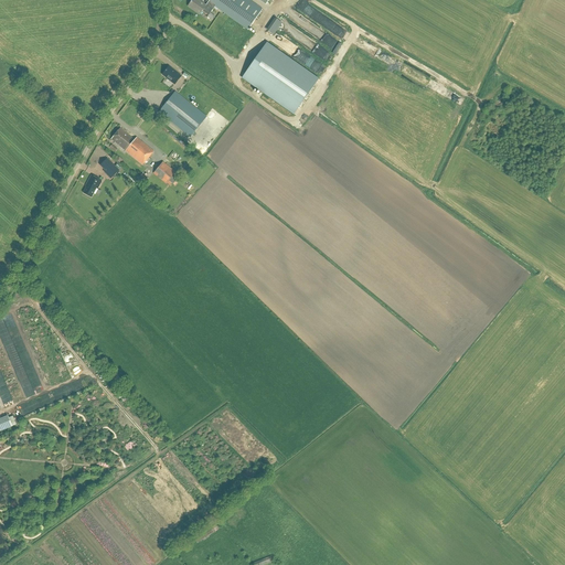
[(263,9),(249,0),(209,0),(205,6),(198,0),(191,0),(188,7),(199,14),(202,11),(209,16),(214,7),(248,30),(263,9)]
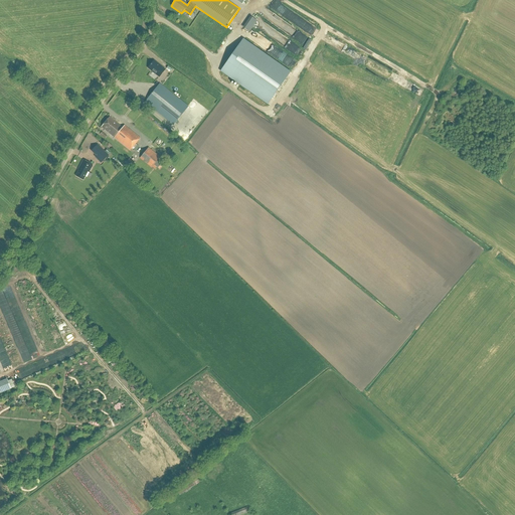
[(242,27),(249,32),(256,21),(250,16),(242,27)]
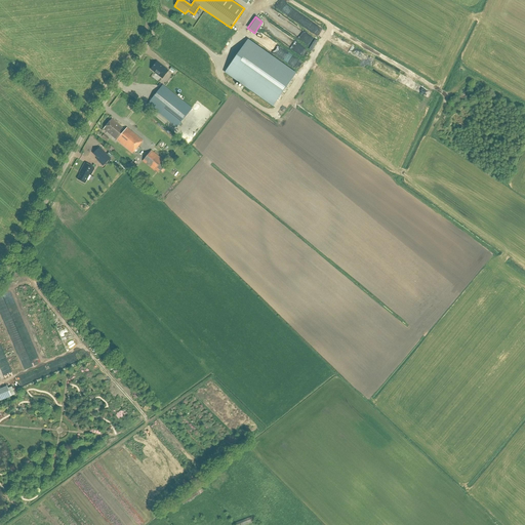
[(299,25),(313,33),(317,26),(303,18),(299,25)]
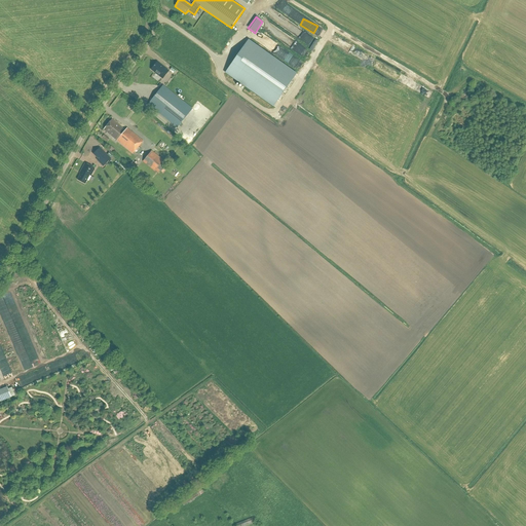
[(305,43),(309,38),(284,20),(279,25),(305,43)]
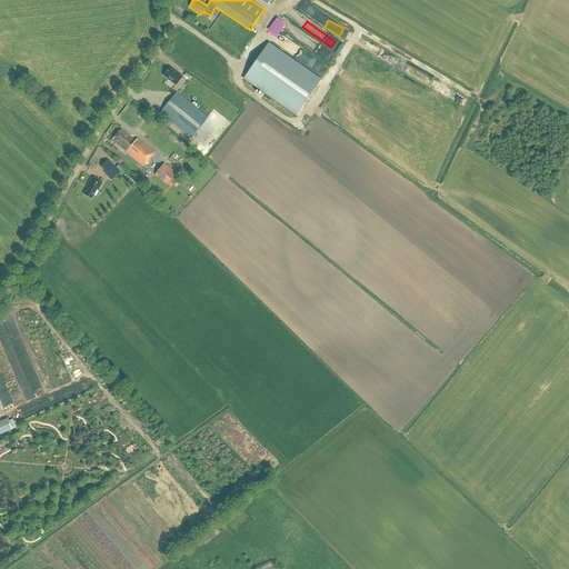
[(280,49),(321,75),(327,67),(286,40),(280,49)]
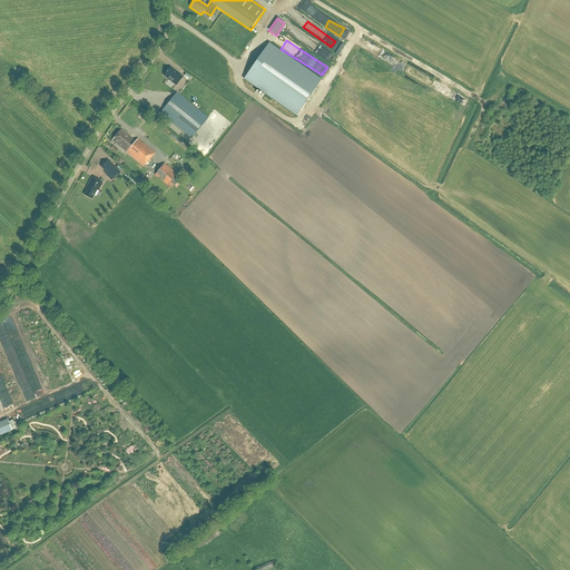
[(244,79),(296,116),(322,80),(269,43),(244,79)]
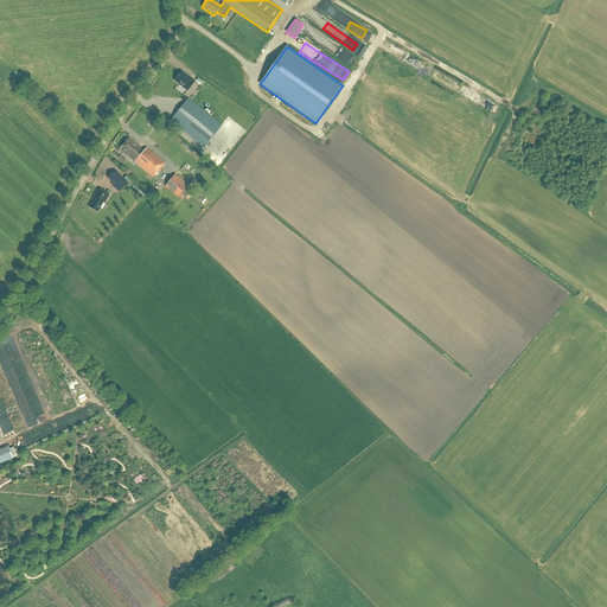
[(357,64),(349,81),(353,82),(360,65),(357,64)]
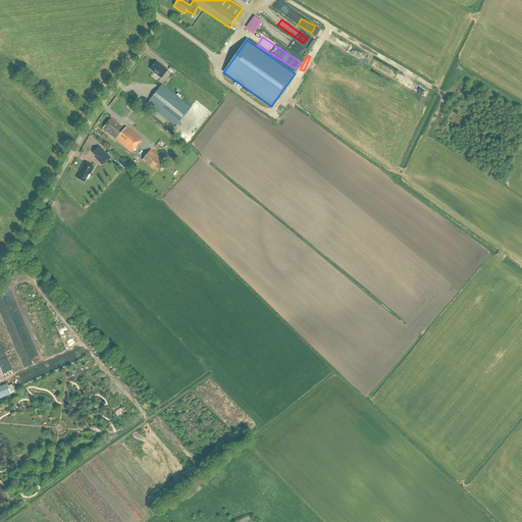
[(161,79),(167,71),(156,62),(149,69),(161,79)]
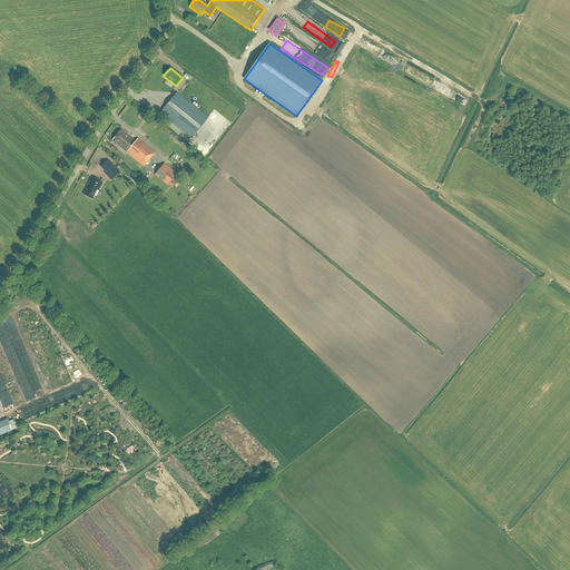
[(194,80),(188,87),(204,100),(209,94),(194,80)]
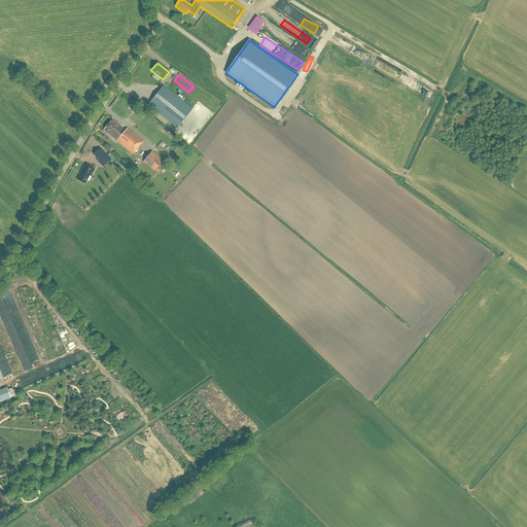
[(177,128),(192,108),(164,85),(148,104),(177,128)]
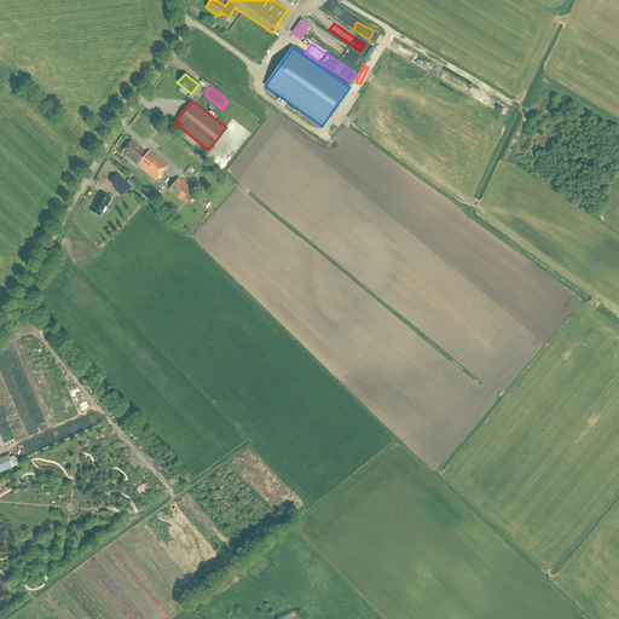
[(226,104),(223,111),(247,126),(252,119),(226,104)]
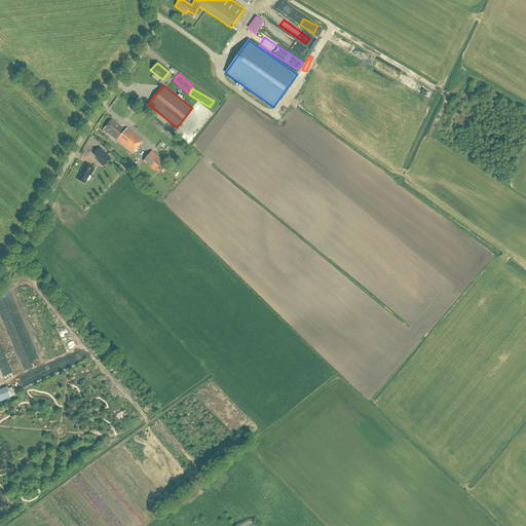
[(124,130),(111,119),(103,129),(133,153),(143,141),(126,127),(124,130)]
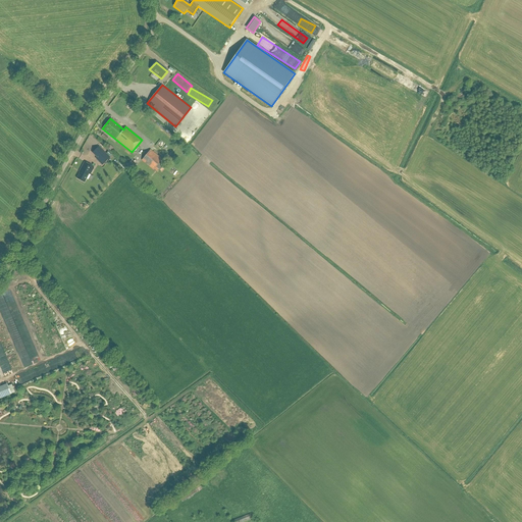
[(102,162),(106,154),(93,147),(89,153),(95,156),(94,158),(102,162)]
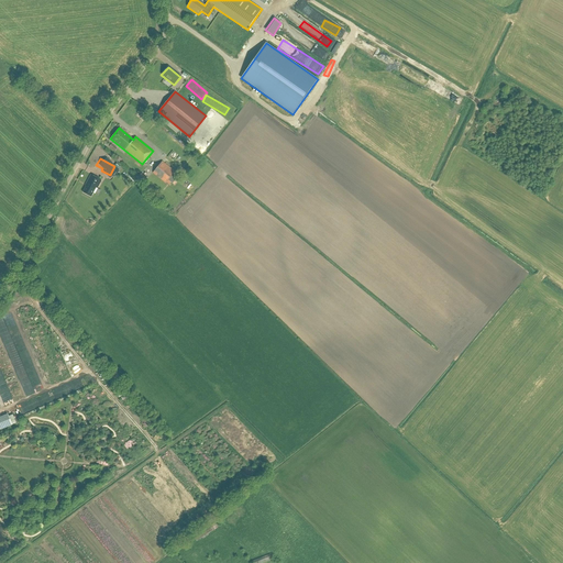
[(175,186),(178,181),(172,176),(175,172),(162,162),(153,173),(166,184),(166,183),(169,185),(172,183),(175,186)]
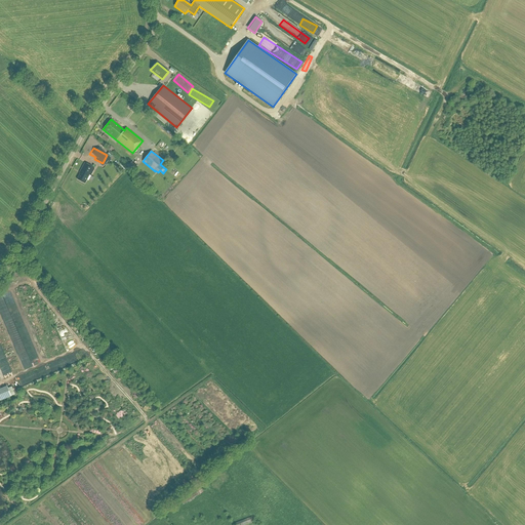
[(132,159),(137,163),(140,158),(135,155),(132,159)]
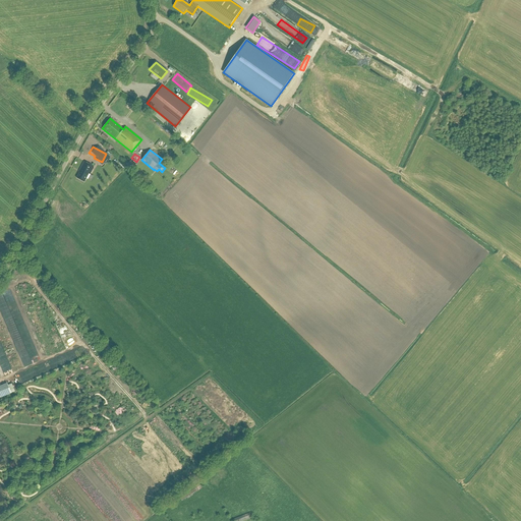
[(91,174),(95,167),(84,162),(78,172),(80,172),(77,178),(84,181),(90,173),(91,174)]
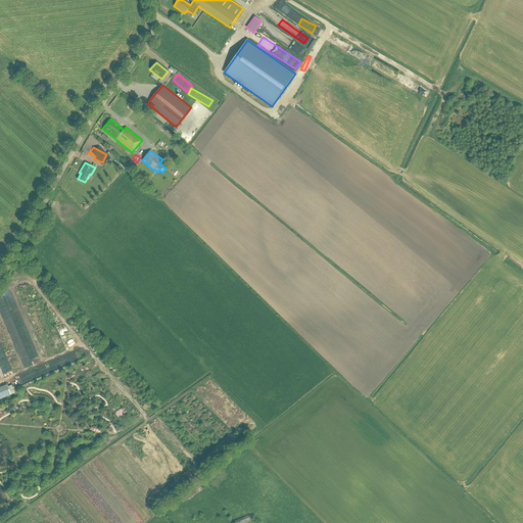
[(0,399),(11,395),(7,385),(0,388),(0,399)]
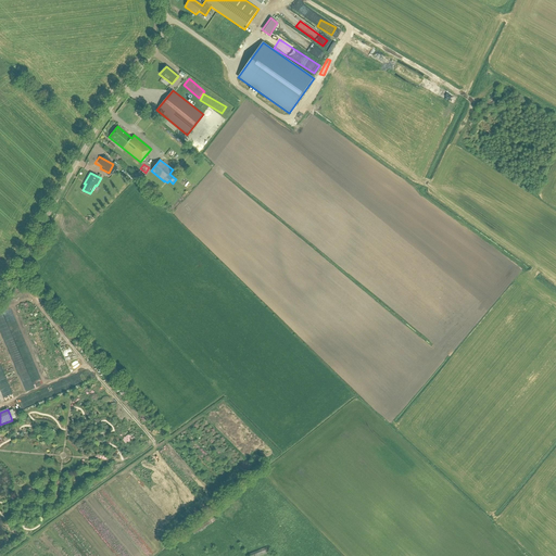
[(194,534),(213,522),(210,518),(191,529),(194,534)]
